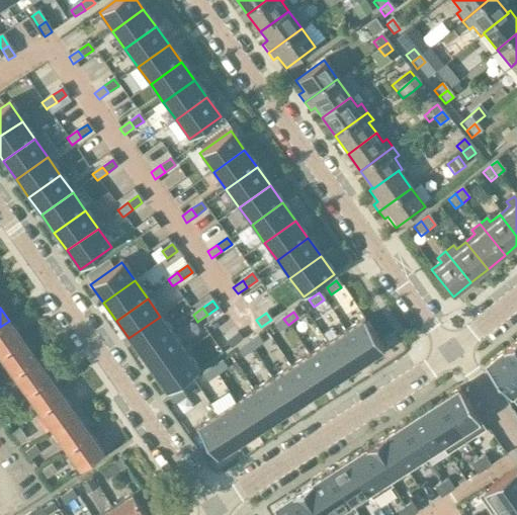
[(160,317),(128,338),(142,356),(172,334),(160,317)]
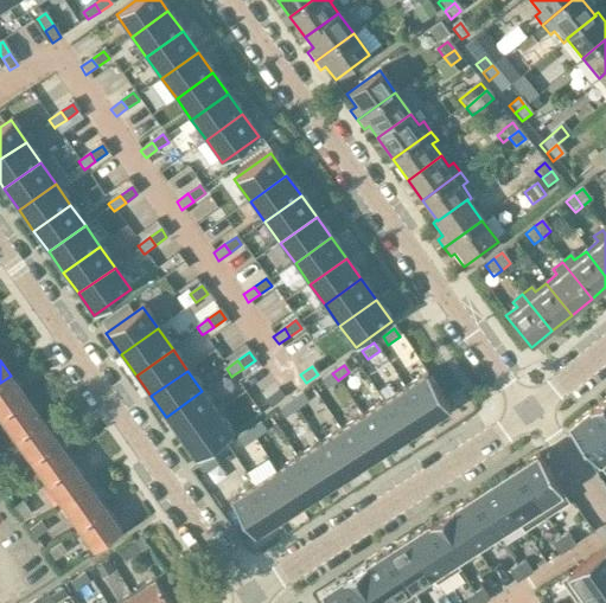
[(332,373),(320,380),(326,389),(338,380),(332,373)]
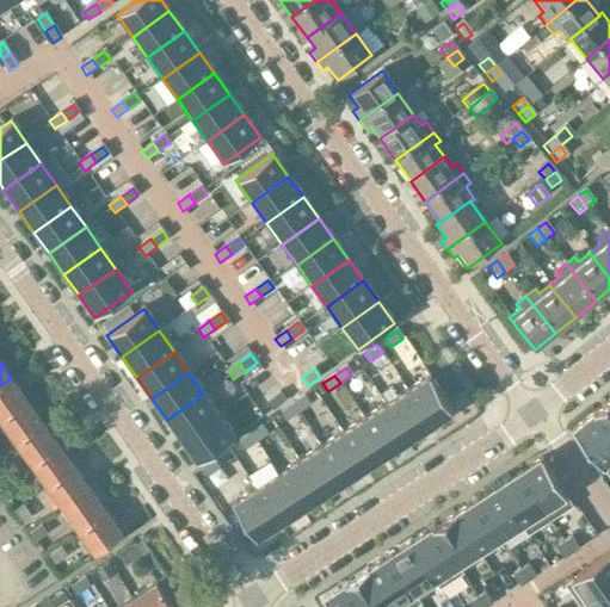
[(429,377),(406,391),(430,428),(453,414),(429,377)]
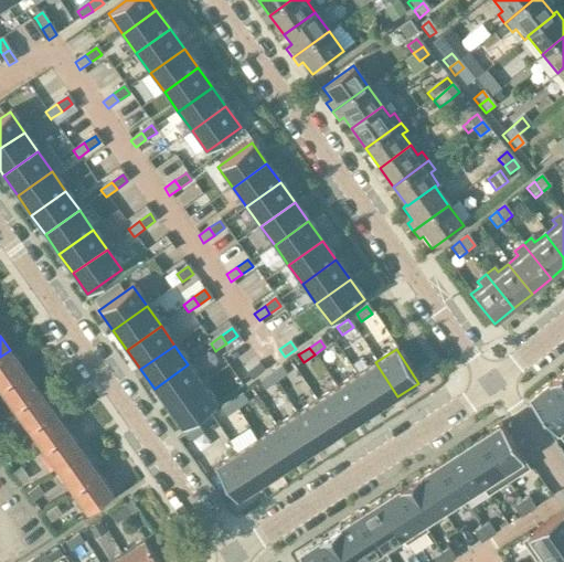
[(0,388),(24,371),(10,350),(0,357),(0,388)]
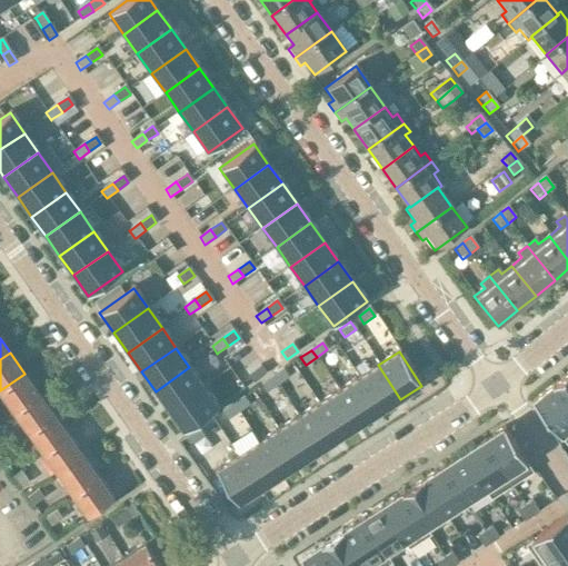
[(378,365),(358,378),(380,413),(400,399),(378,365)]
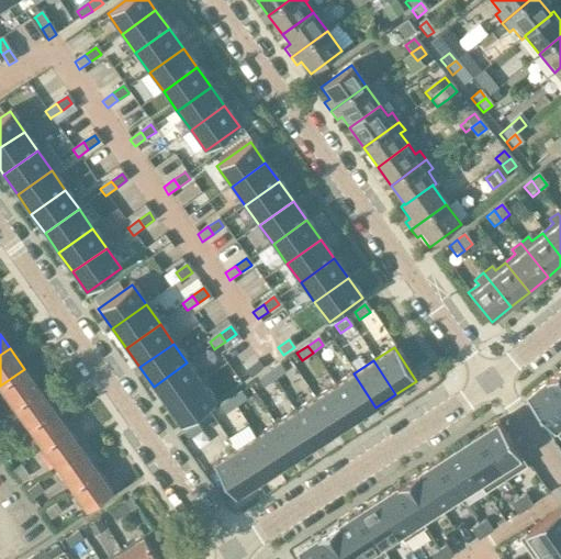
[(187,362),(154,387),(167,406),(201,382),(187,362)]
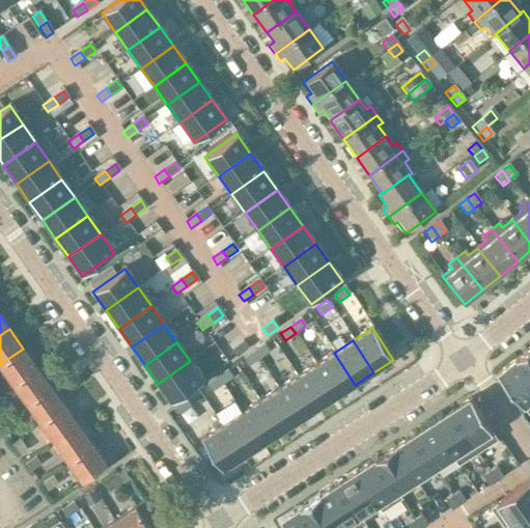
[(242,342),(232,350),(235,355),(236,357),(247,350),(242,342)]
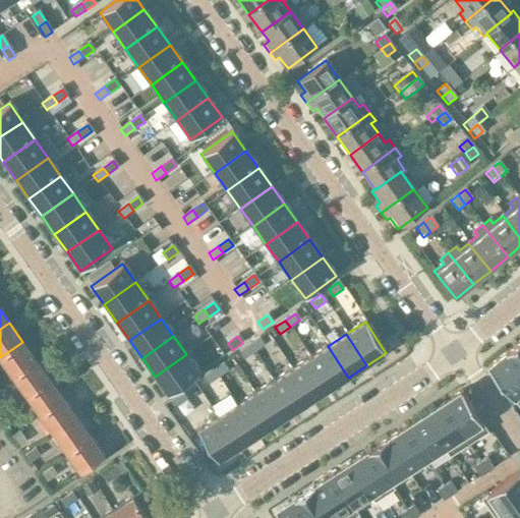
[(258,339),(249,345),(253,352),(264,345),(258,339)]
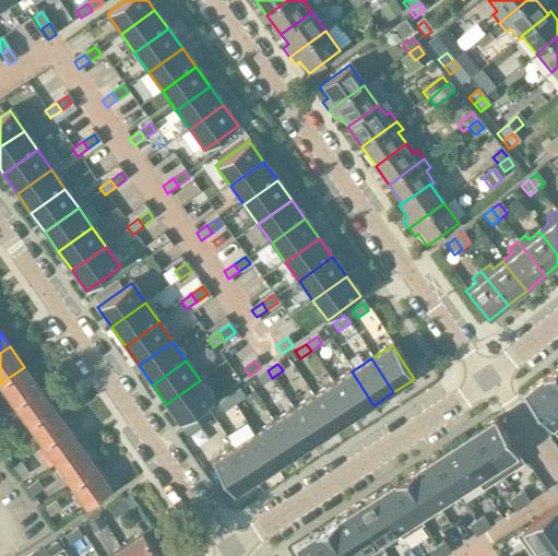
[(557,366),(543,379),(557,398),(557,366)]
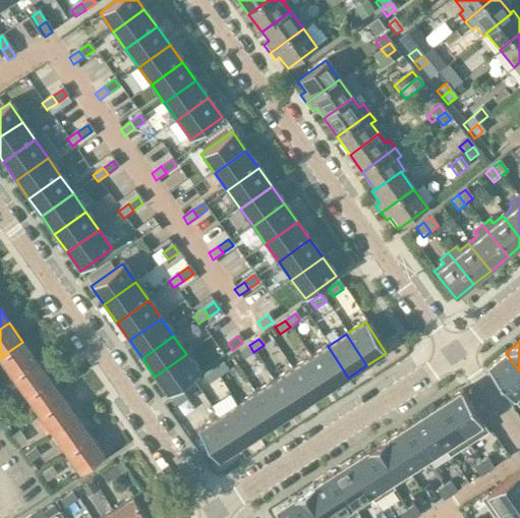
[(36,361),(22,342),(0,357),(0,360),(12,379),(36,361)]
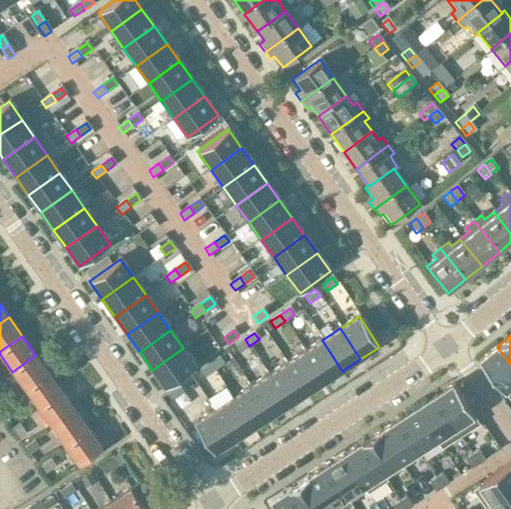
[(245,339),(235,346),(239,353),(249,346),(245,339)]
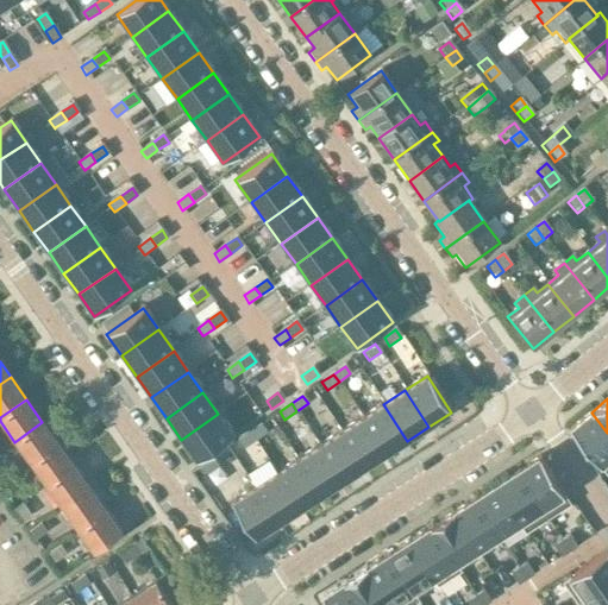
[(383,404),(362,418),(386,455),(407,441),(383,404)]
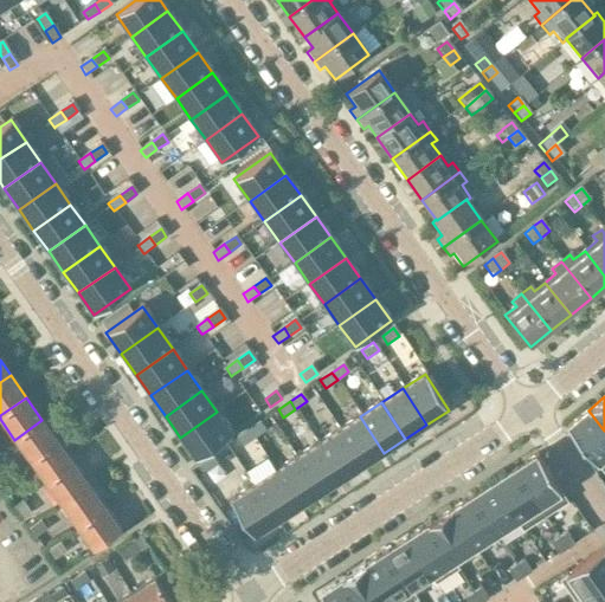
[(604,431),(589,410),(566,428),(604,474),(604,473),(604,431)]
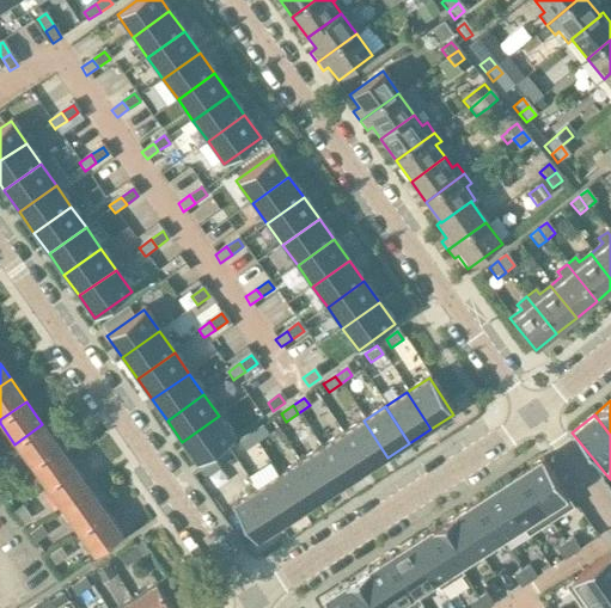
[(219,416),(182,442),(197,464),(234,437),(219,416)]
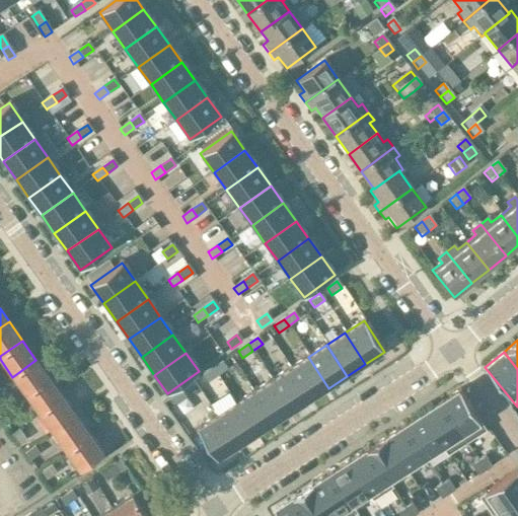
[(308,357),(290,369),(310,399),(328,388),(308,357)]
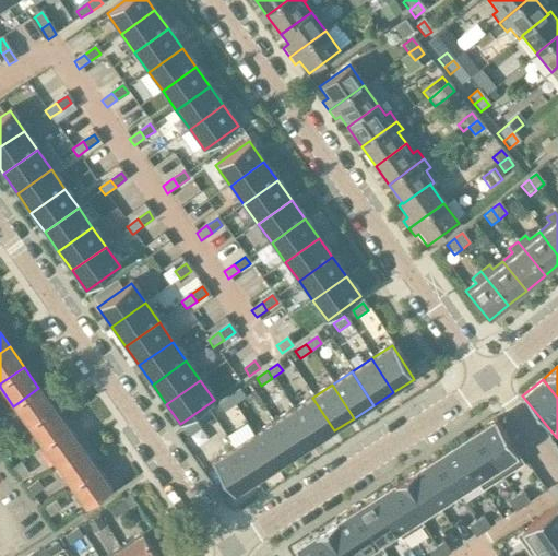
[(38,388),(13,406),(21,417),(15,422),(22,430),(27,427),(54,409),(38,388)]
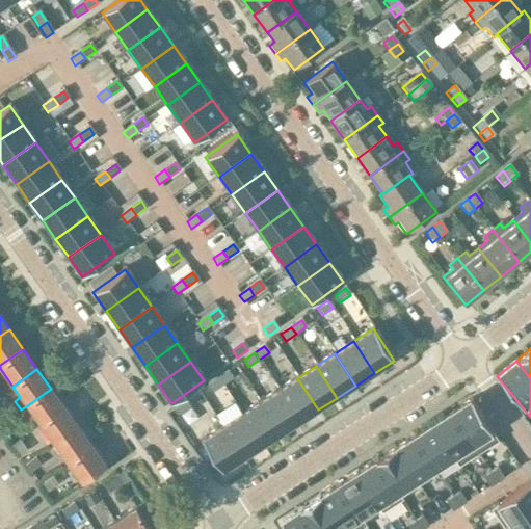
[(228,372),(217,378),(222,386),(232,378),(228,372)]
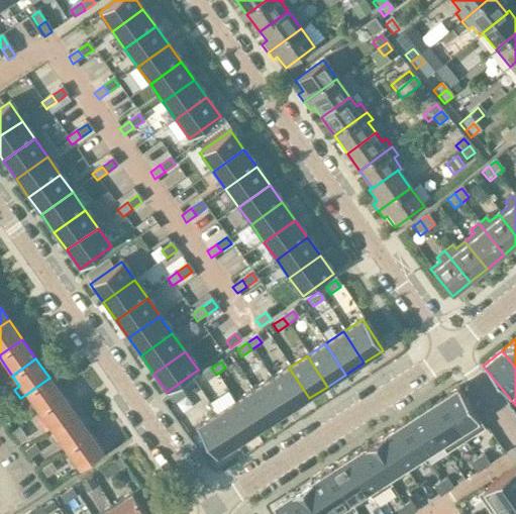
[(211,368),(201,375),(206,382),(216,375),(211,368)]
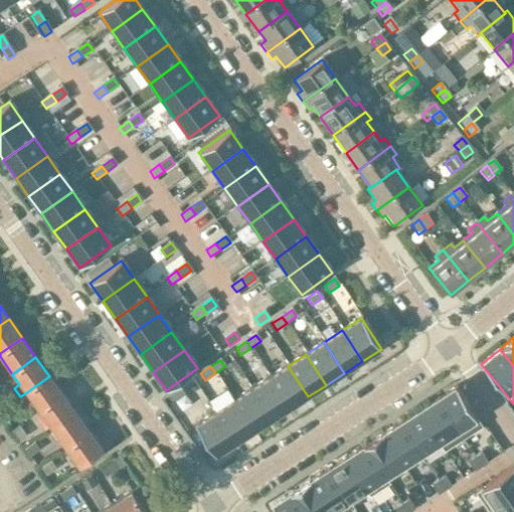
[(288,366),(270,377),(290,408),(308,396),(288,366)]
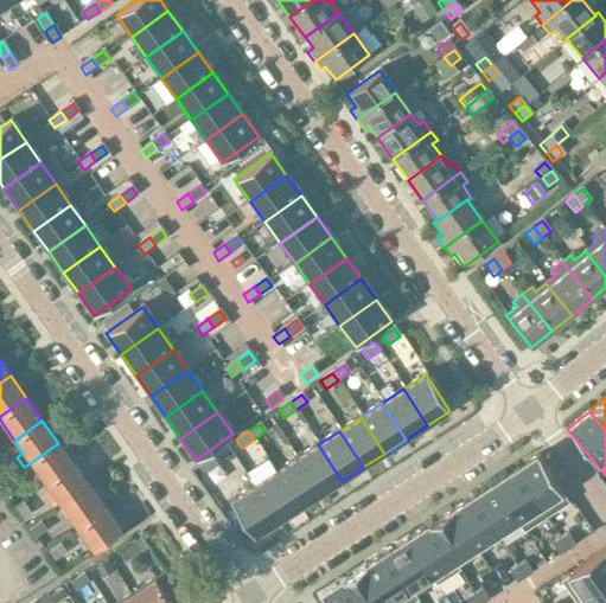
[(74,466),(58,443),(30,463),(46,485),(74,466)]
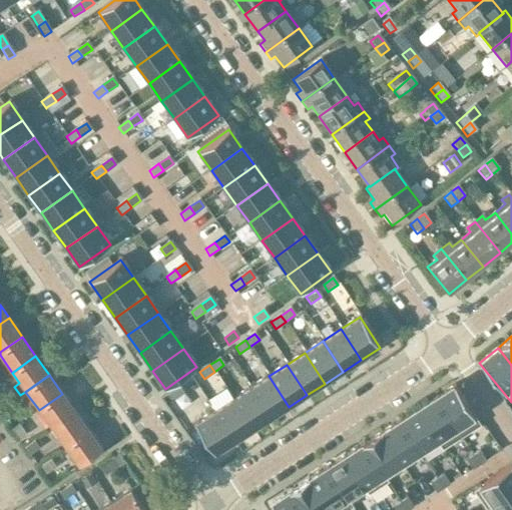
[(269,376),(250,388),(271,419),(289,407),(269,376)]
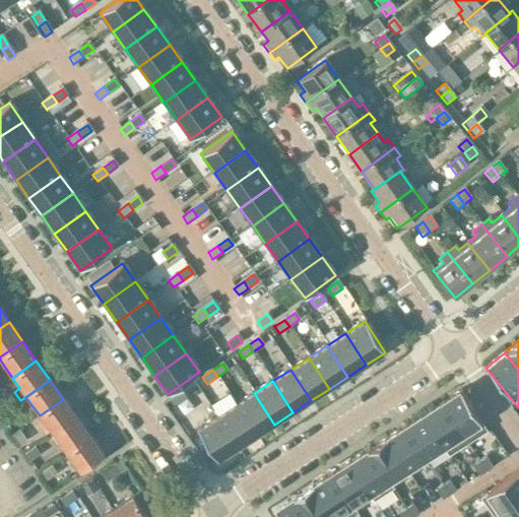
[(487,432),(460,391),(441,403),(467,444),(487,432)]
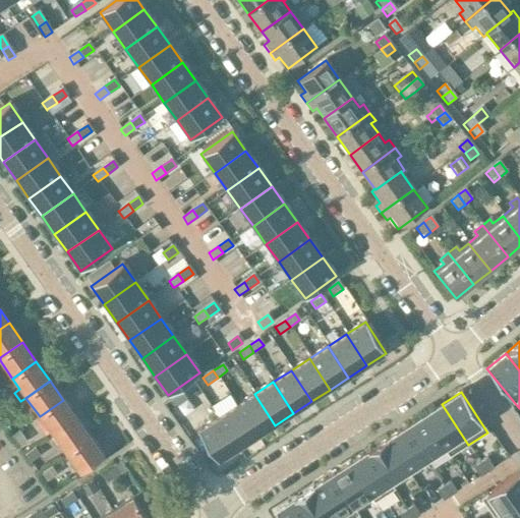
[(181,393),(172,400),(176,407),(186,400),(181,393)]
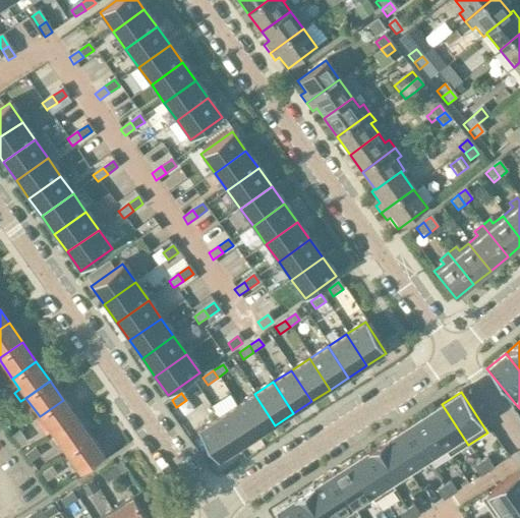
[(254,394),(236,406),(255,438),(275,425),(254,394)]
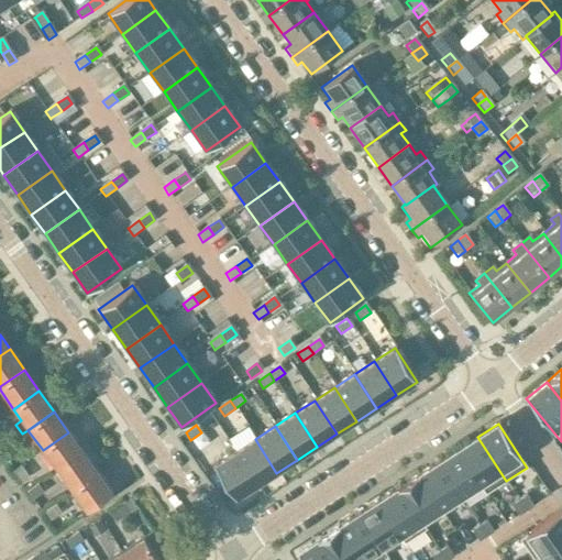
[(83,453),(68,432),(43,450),(57,471),(83,453)]
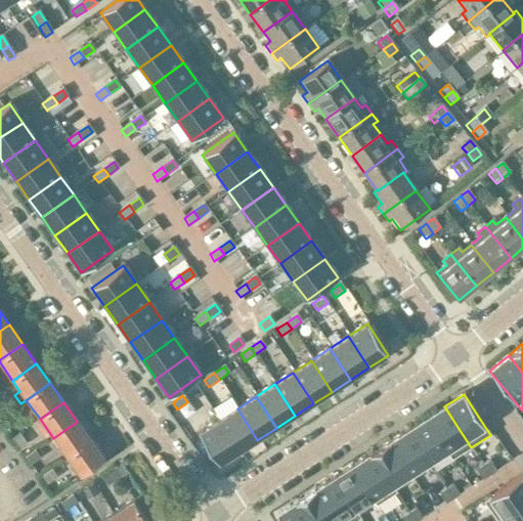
[(452,460),(471,447),(444,406),(426,419),(452,460)]
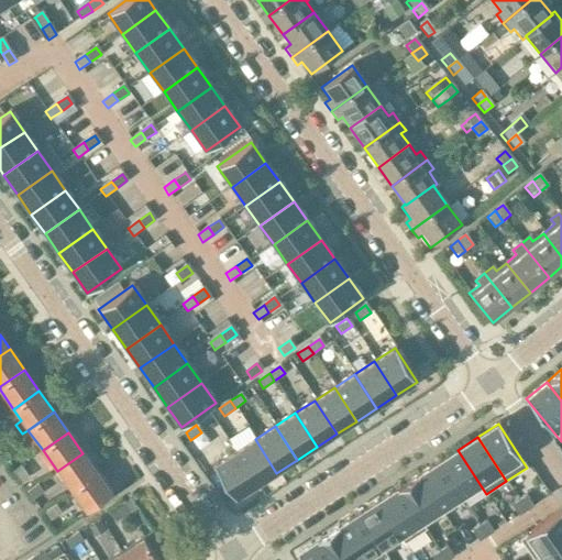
[(255,439),(234,452),(256,485),(276,473),(255,439)]
